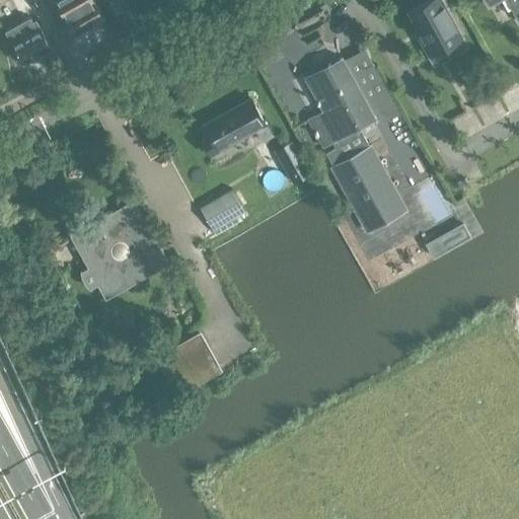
[(56,0),(75,32),(103,16),(93,0),(56,0)]
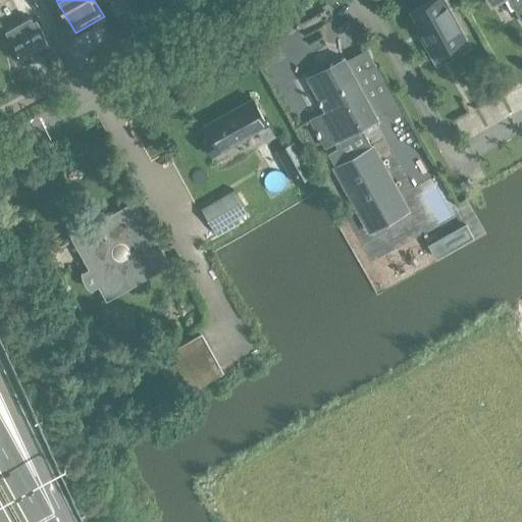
[(444,0),(429,0),(411,10),(425,37),(426,38),(425,38),(424,39),(423,39),(424,40),(431,54),(464,36),(444,0)]
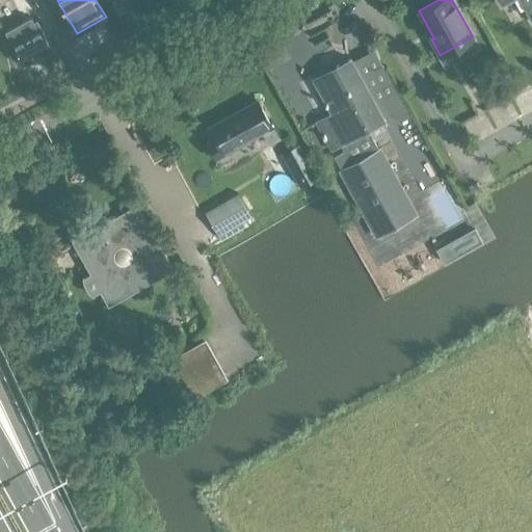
[(500,0),(502,4),(509,0),(519,0),(531,23),(531,1),(531,0),(500,0)]
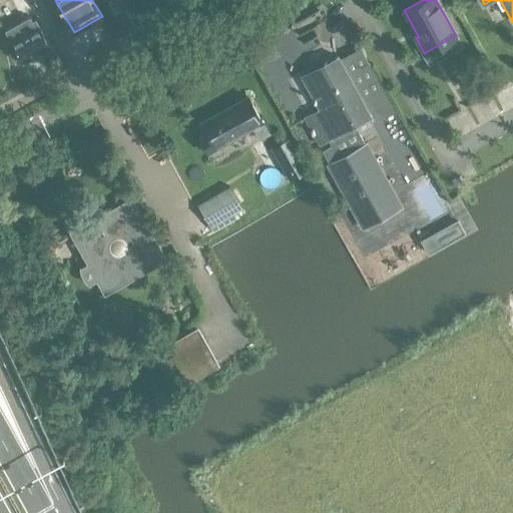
[(30,16),(5,30),(22,62),(51,46),(36,18),(33,20),(30,16)]
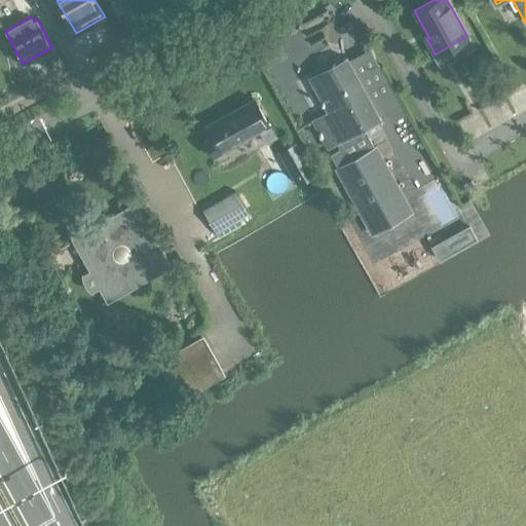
[(334,73),(312,84),(329,112),(313,120),(328,148),(336,144),(339,149),(331,153),(338,167),(375,147),(365,128),(369,126),(378,121),(381,119),(347,58),(331,67),(334,73)]
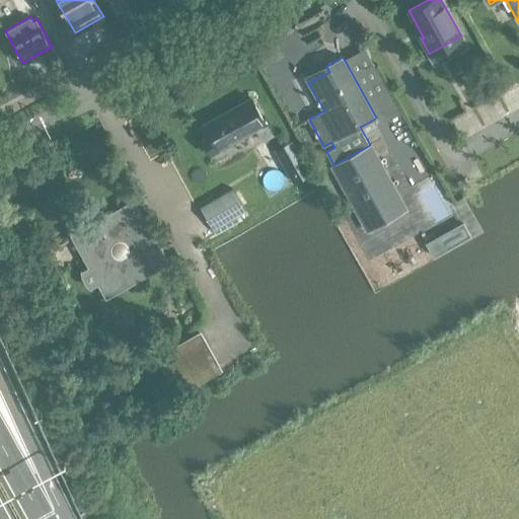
[(494,74),(473,84),(477,93),(498,83),(494,74)]
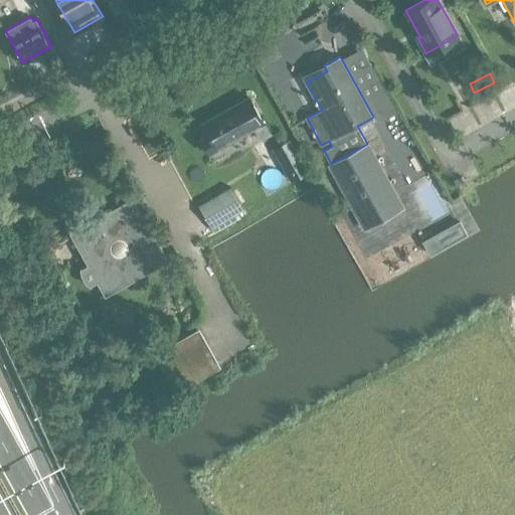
[(201,138),(210,154),(254,130),(261,141),(272,135),(249,97),(203,122),(209,134),(201,138)]
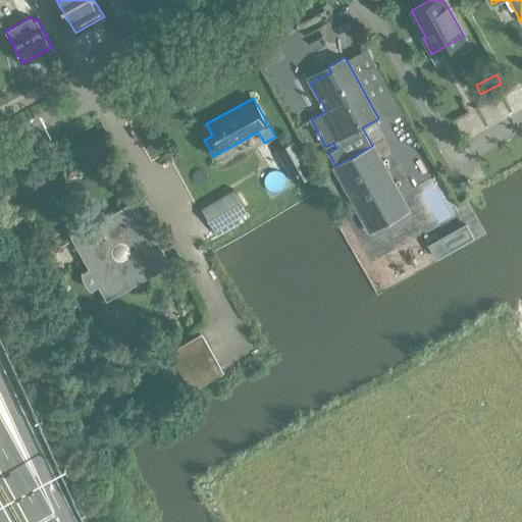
[(294,142),(276,150),(294,184),(311,175),(294,142)]
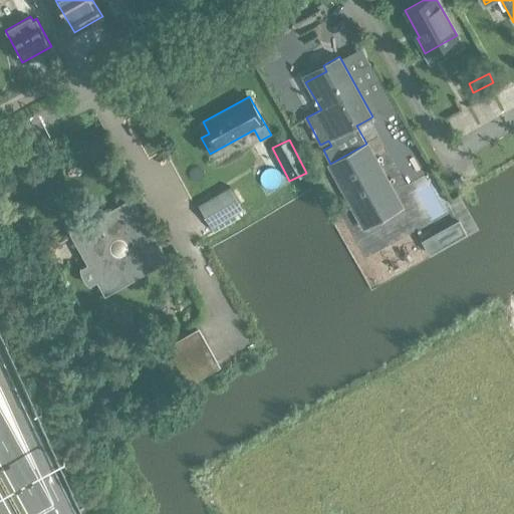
[(362,229),(404,207),(368,143),(366,144),(330,164),(328,165),(329,168),(324,171),(330,183),(335,180),(362,229)]
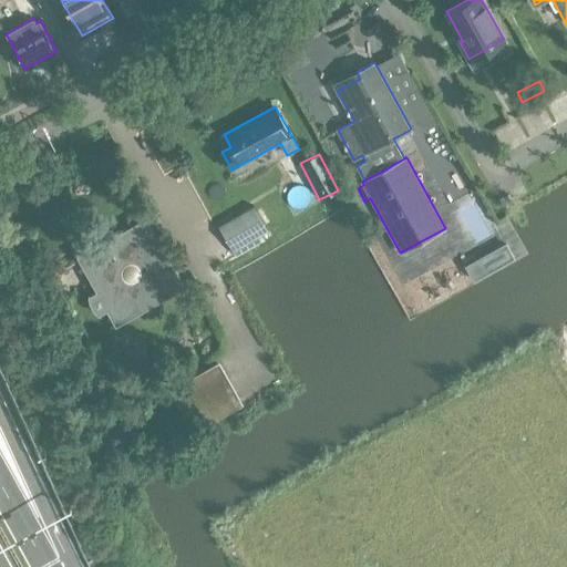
[(234,251),(268,230),(254,206),(219,226),(234,251)]
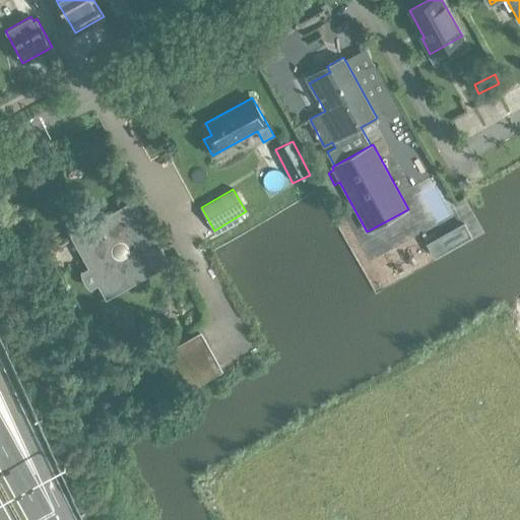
[(108,293),(165,261),(133,204),(76,236),(108,293)]
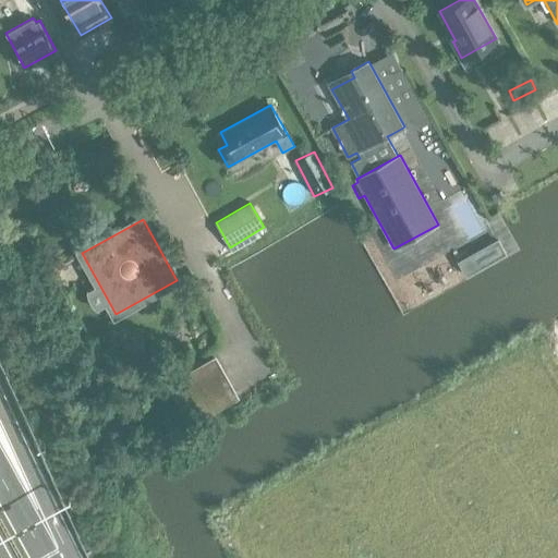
[(469,270),(489,259),(483,246),(462,257),(469,270)]
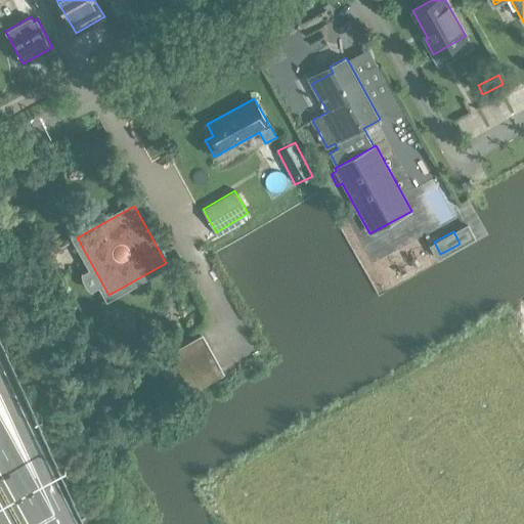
[(226,373),(204,335),(160,360),(182,398),(226,373)]
